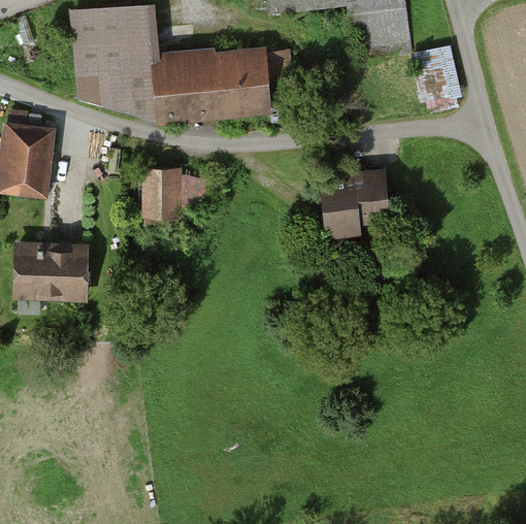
[(274,0),(275,9),(359,0),(364,52),(411,46),(404,0),(274,0)]
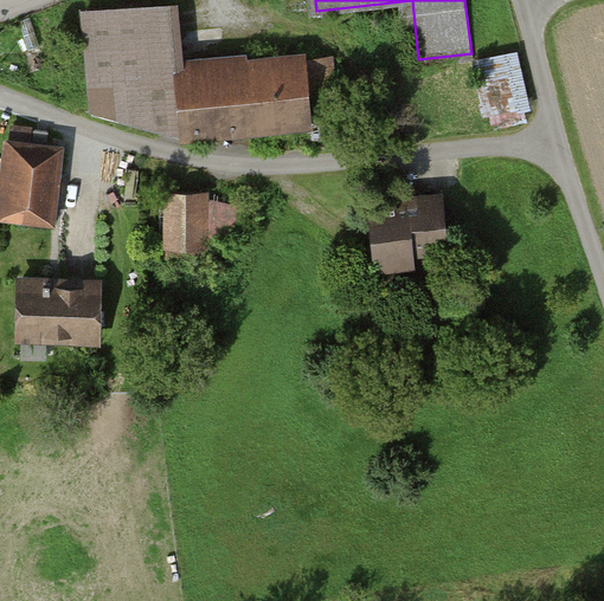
[(169,5),(87,11),(94,99),(182,124),(182,134),(304,124),(303,112),(341,110),(336,55),(174,68),(169,5)]
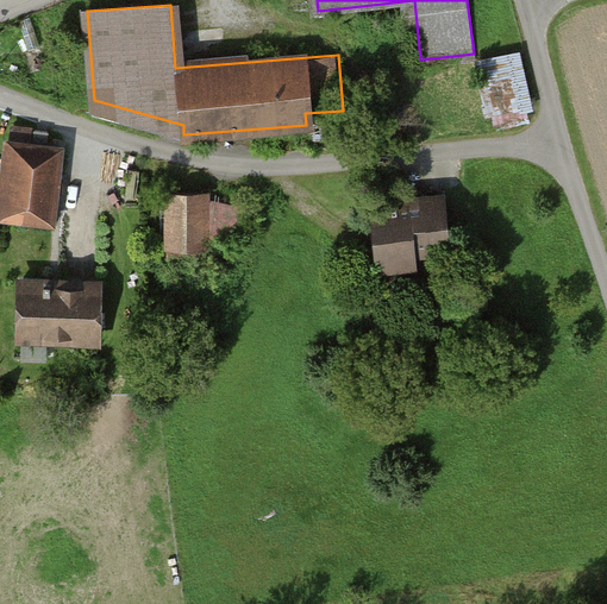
[(520,52),(480,62),(490,113),(531,105),(520,52)]
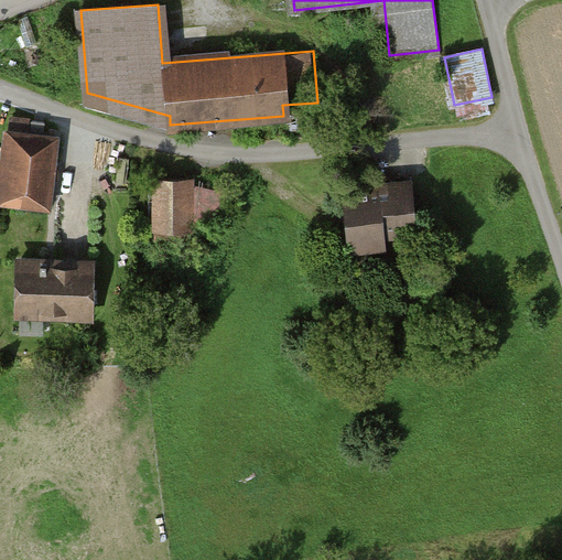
[(56,137),(8,132),(2,201),(51,204),(56,137)]
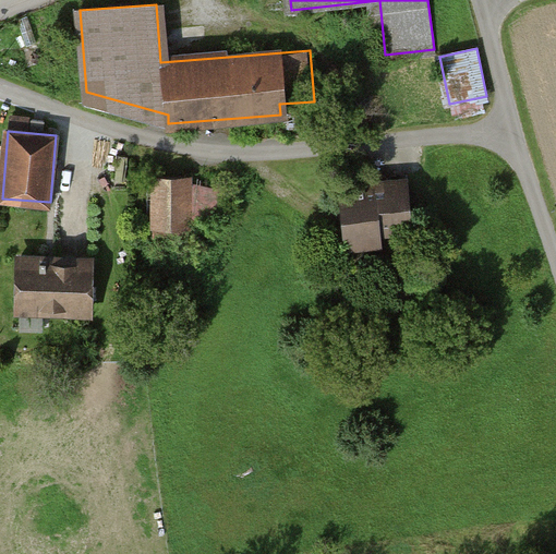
[(225,180),(152,178),(150,232),(185,233),(185,215),(225,215),(225,180)]
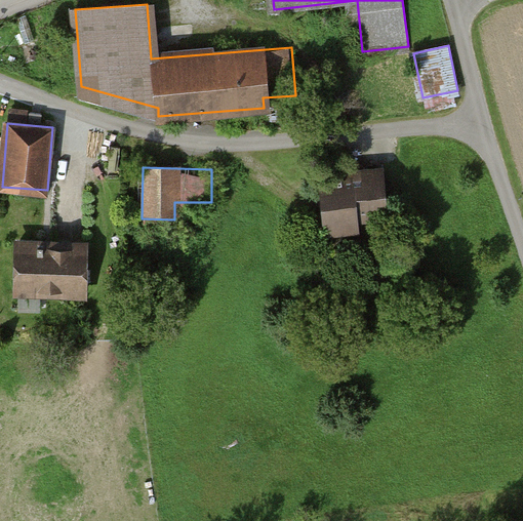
[(383,168),(350,171),(352,187),(322,190),(326,231),(357,228),(357,219),(387,216),(383,168)]
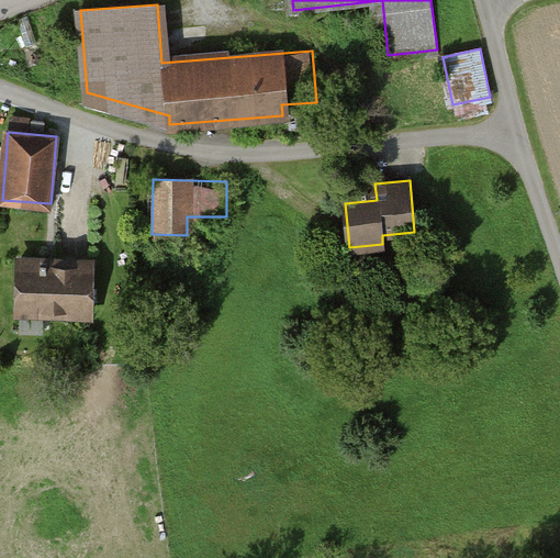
[(89,266),(18,261),(14,311),(87,315),(89,266)]
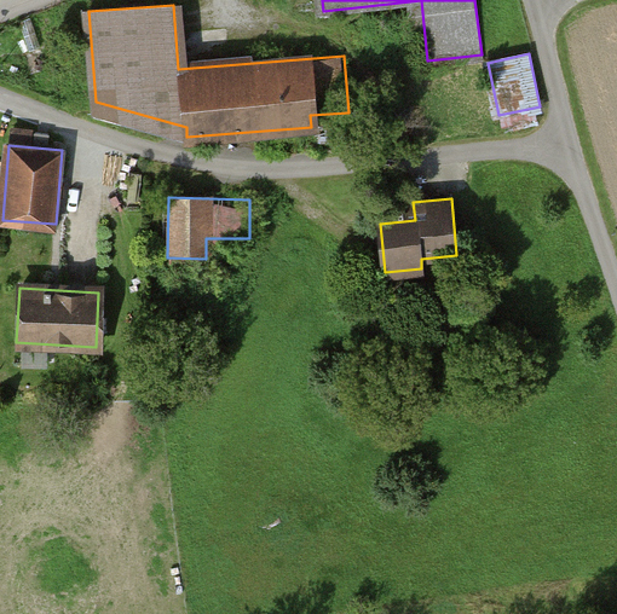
All buildings are outlined.
